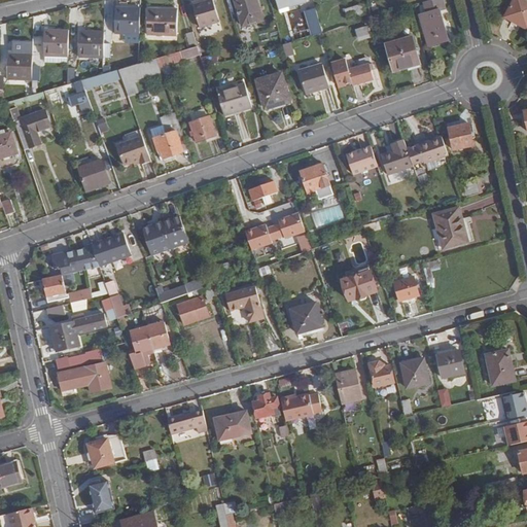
[(213,0),(192,5),(200,29),(219,23),(213,0)]
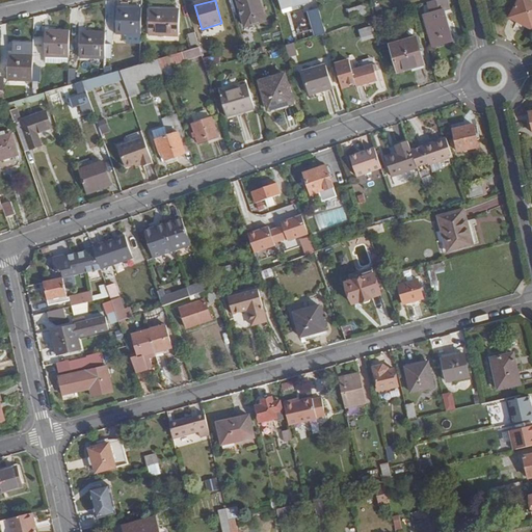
[(258,0),(237,0),(245,27),(265,21),(258,0)]
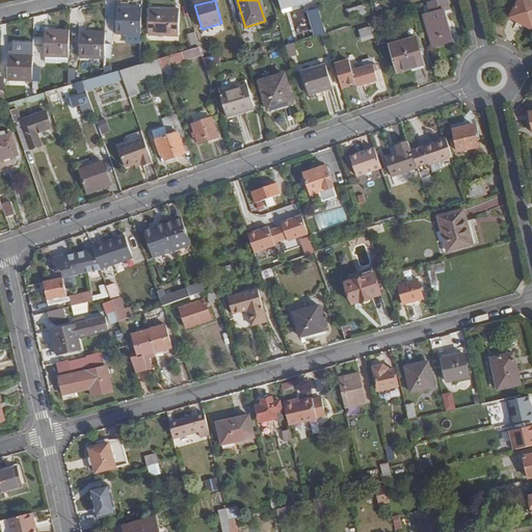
[(308,0),(277,0),(282,14),(291,11),(289,6),(308,1),(308,0)]
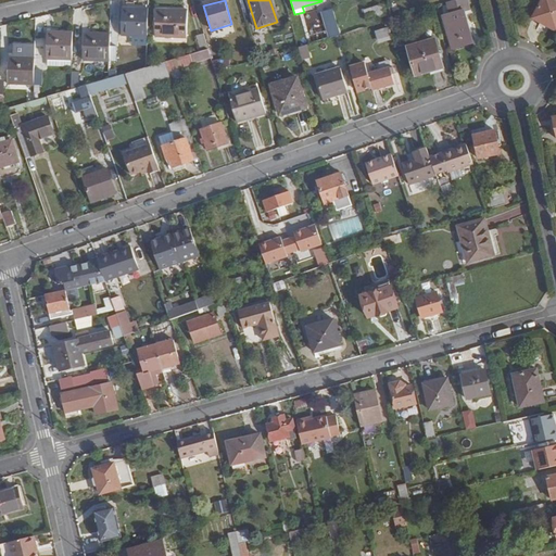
[(468,11),(465,0),(446,5),(450,15),(443,17),(452,48),(471,42),(463,12),(468,11)]
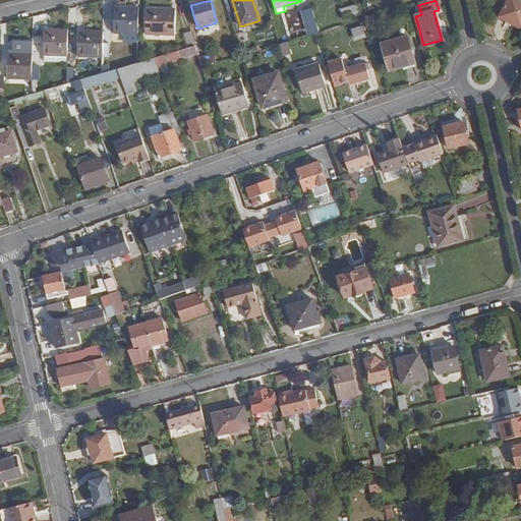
[(520,0),(508,0),(499,17),(520,29),(520,0)]
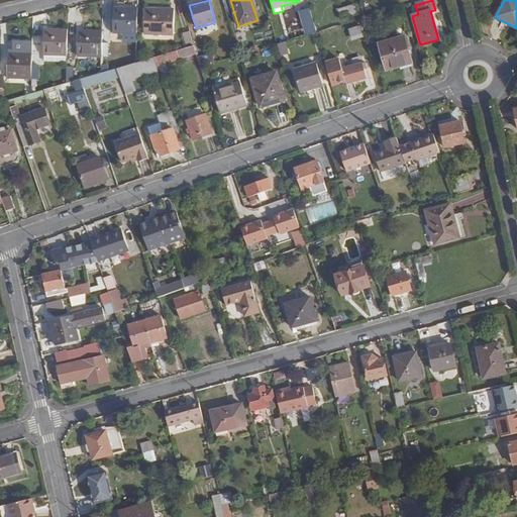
[(358,14),(359,19),(365,18),(359,4),(355,5),(358,14)]
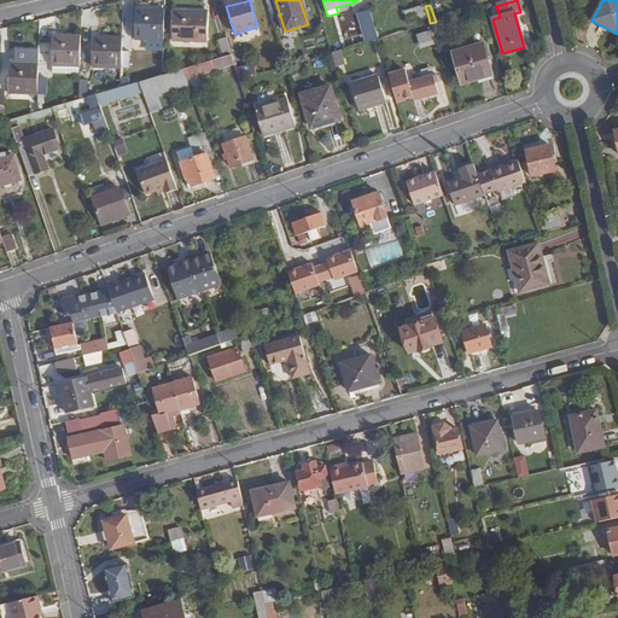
[(408,23),(429,17),(425,6),(404,12),(408,23)]
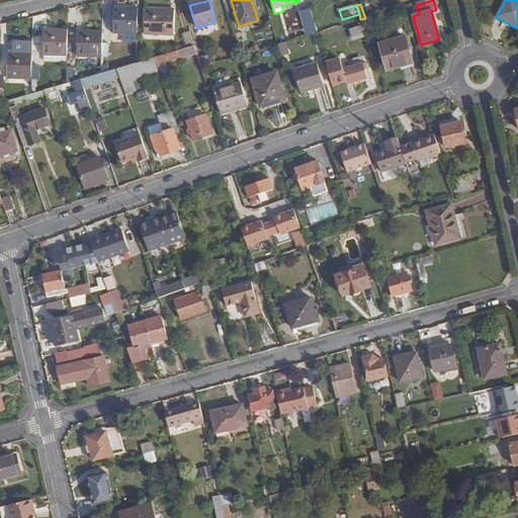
[(122,33),(137,33),(139,9),(114,8),(112,32),(122,33)]
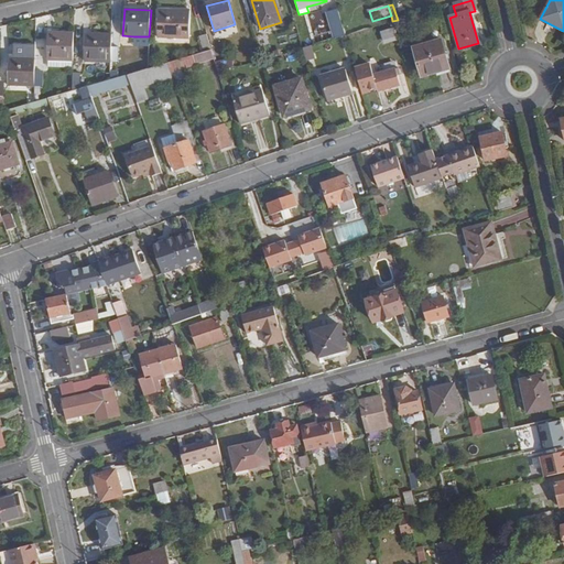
[(325,12),(333,39),(345,35),(337,9),(325,12)]
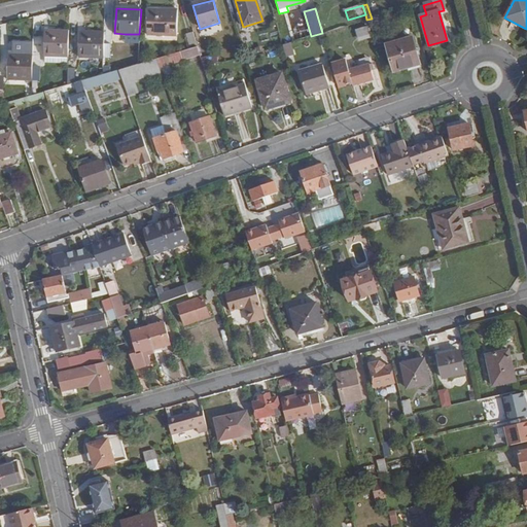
[(177,10),(147,9),(146,34),(176,35),(177,10)]
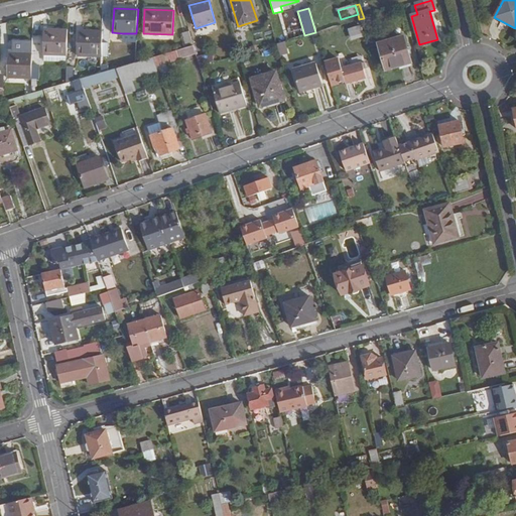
[(333,19),(319,23),(320,29),(335,25),(333,19)]
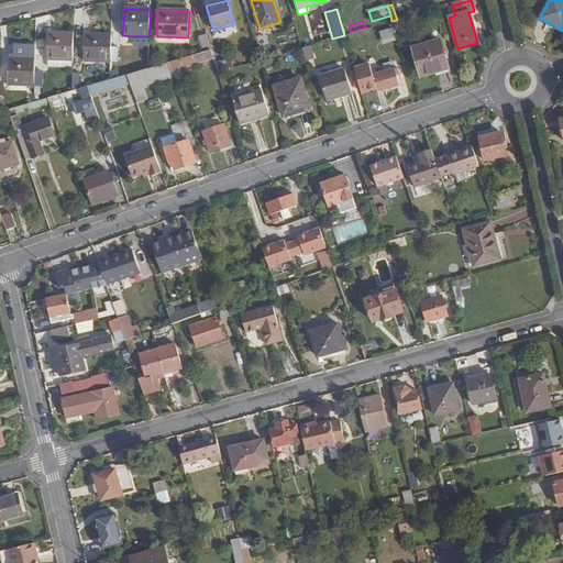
[(384,40),(393,36),(390,30),(382,33),(384,40)]
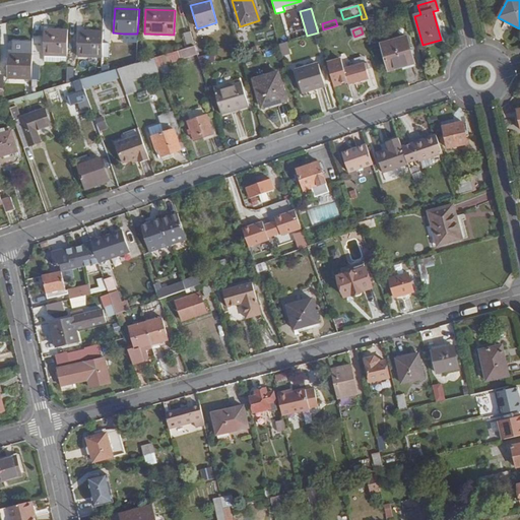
[(67,56),(68,31),(44,29),(43,55),(67,56)]
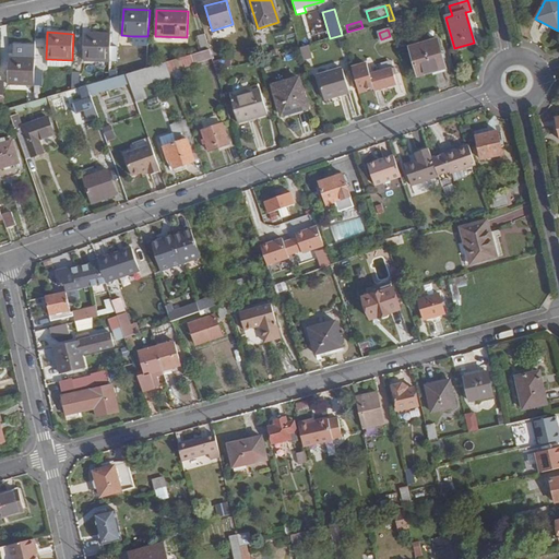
[(84,60),(109,61),(110,46),(110,35),(85,34),(84,60)]
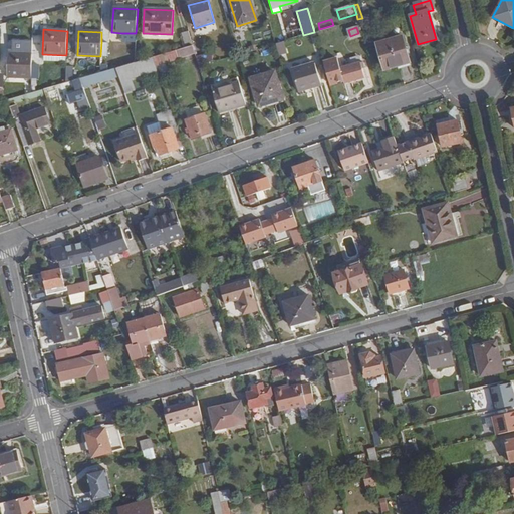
[(181,33),(185,48),(192,46),(188,31),(181,33)]
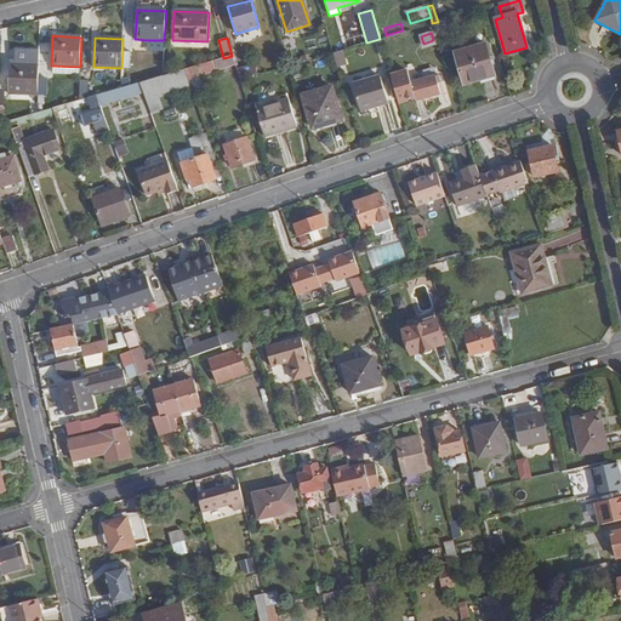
[(147,49),(164,50),(164,40),(147,40),(147,49)]
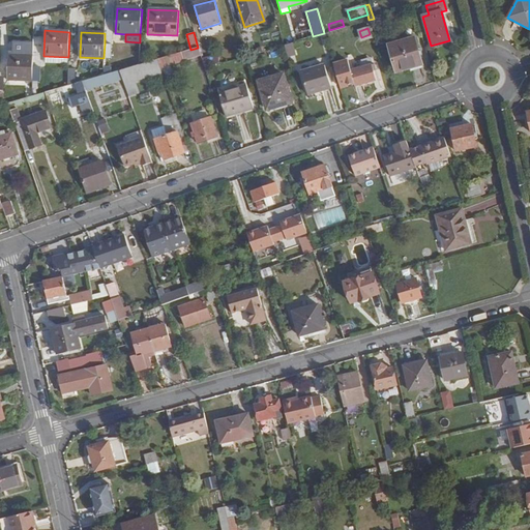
[(325,37),(329,50),(335,48),(331,35),(325,37)]
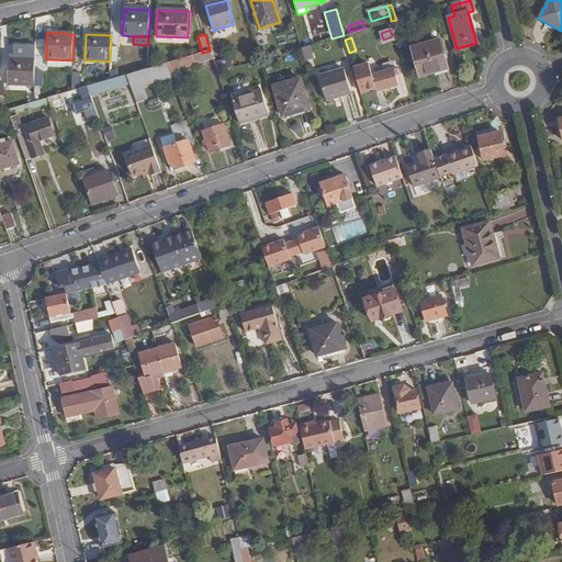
[(439,40),(412,47),(419,76),(447,68),(439,40)]
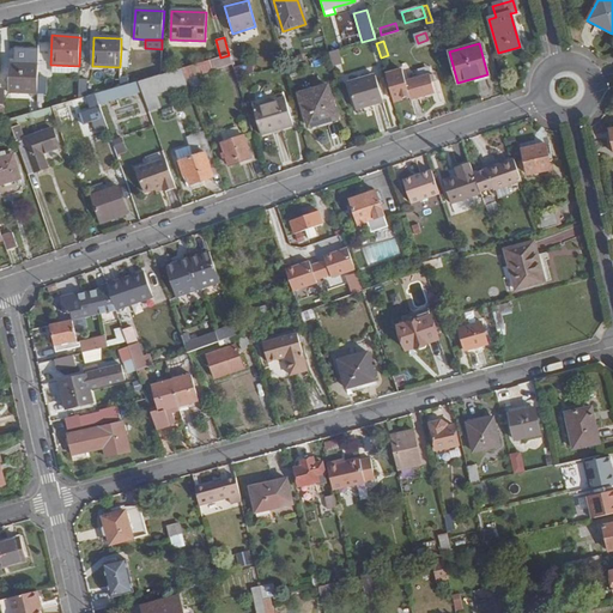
[(328,53),(333,66),(341,64),(338,50),(328,53)]
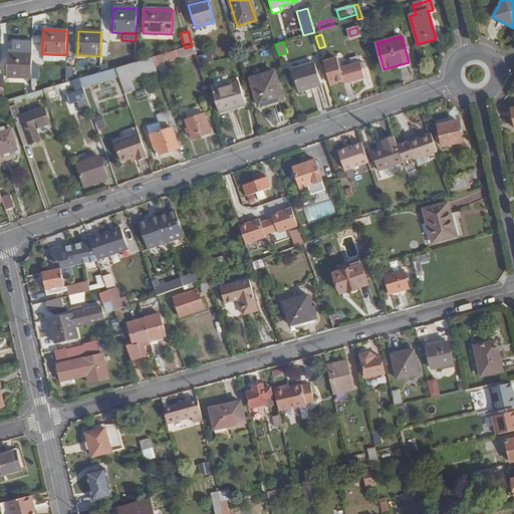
[(185,48),(178,50),(181,58),(195,54),(192,46),(185,48)]
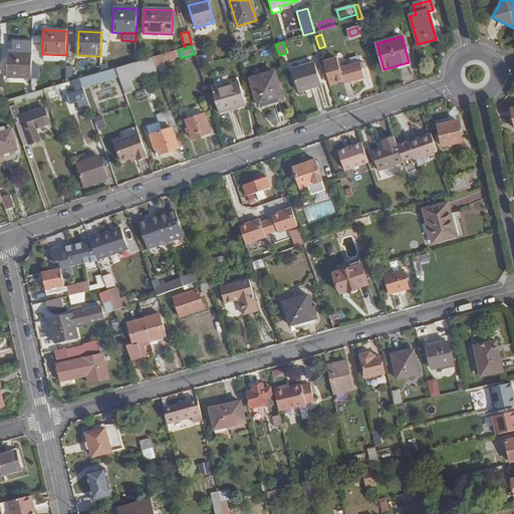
[(7,77),(30,78),(31,65),(32,54),(8,52),(7,77)]
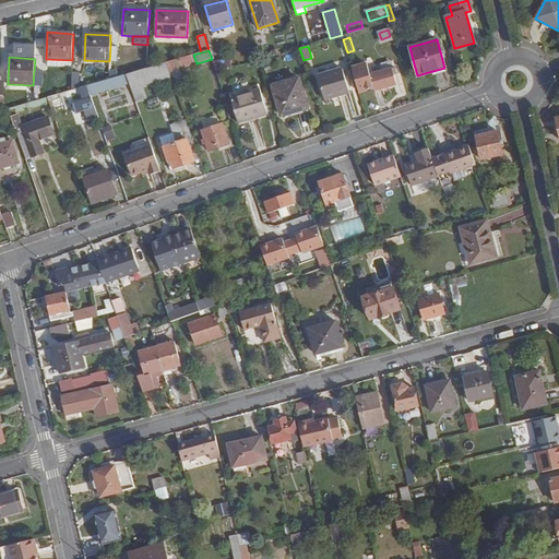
[(227,57),(213,62),(216,71),(230,66),(227,57)]
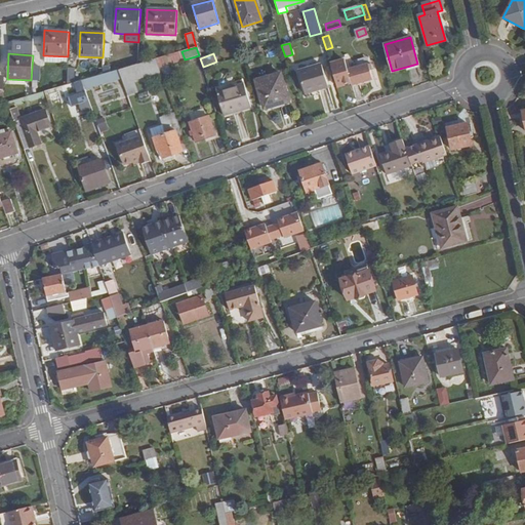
[(136,65),(118,70),(121,78),(127,94),(136,91),(133,81),(160,72),(155,59),(136,65)]
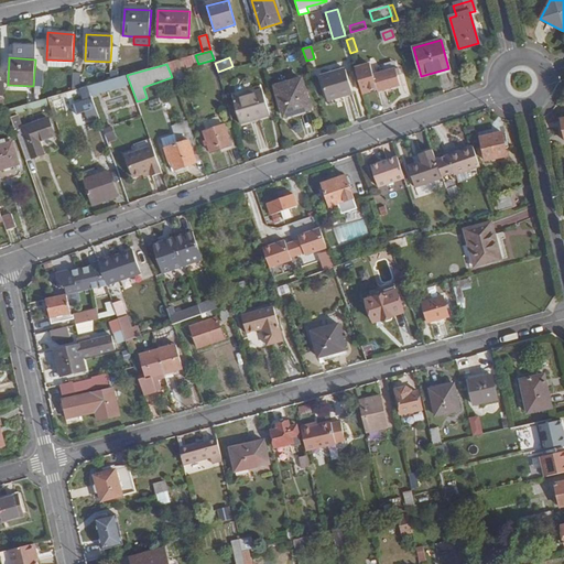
[(377,88),(378,91),(399,85),(394,69),(373,75),(370,65),(355,69),(361,93),(377,88)]
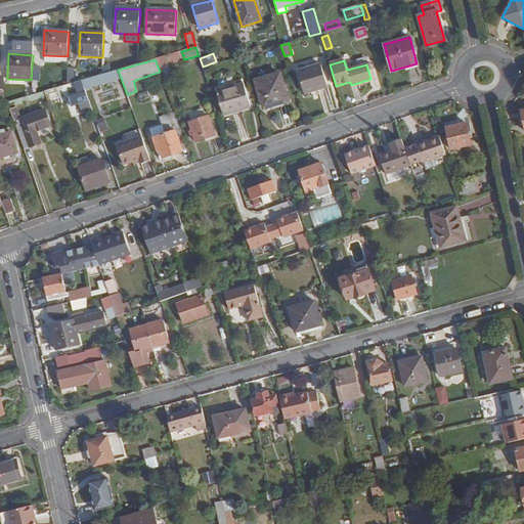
[(320,66),(298,72),(304,93),(326,86),(320,66)]
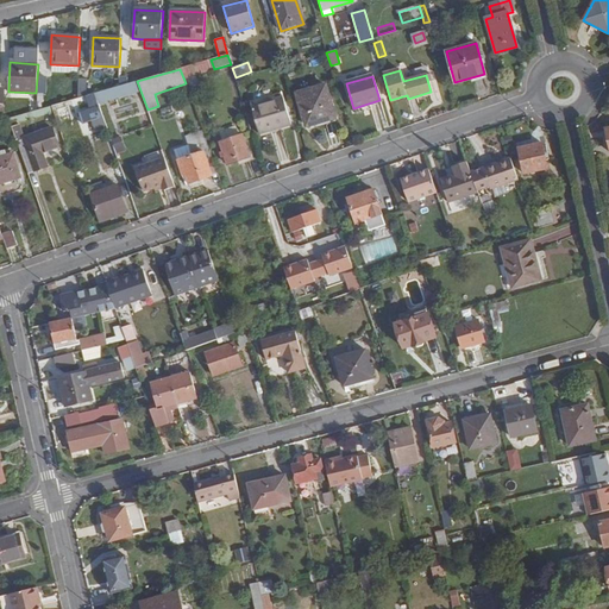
[(37,77),(36,93),(45,93),(46,77),(37,77)]
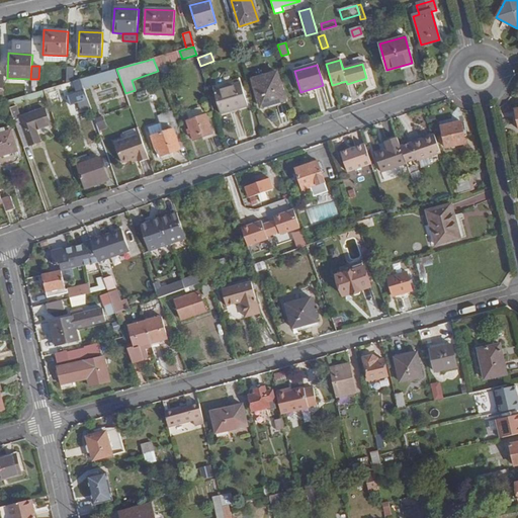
[(100,74),(81,80),(84,88),(93,85),(119,77),(116,69),(100,74)]
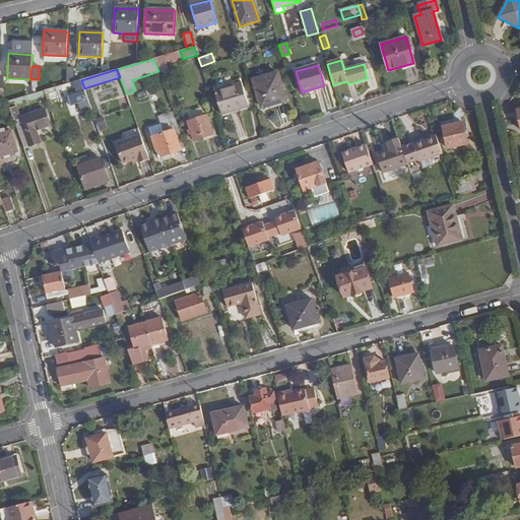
[(270,103),(285,99),(278,73),(253,80),(261,108),(271,105),(270,103)]
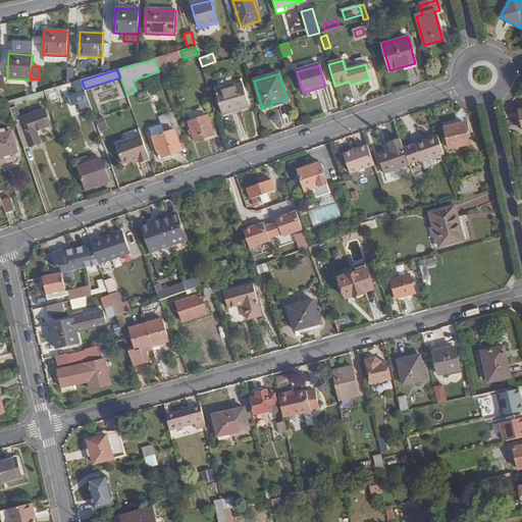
[(82,81),(73,83),(77,94),(86,92),(85,89),(82,81)]
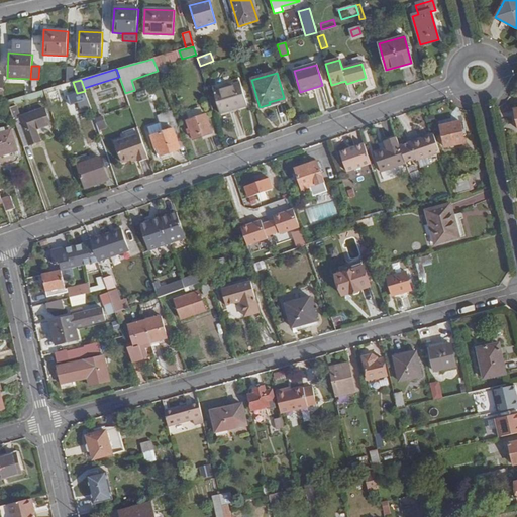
[(212,87),(213,90),(239,83),(238,80),(212,87)]
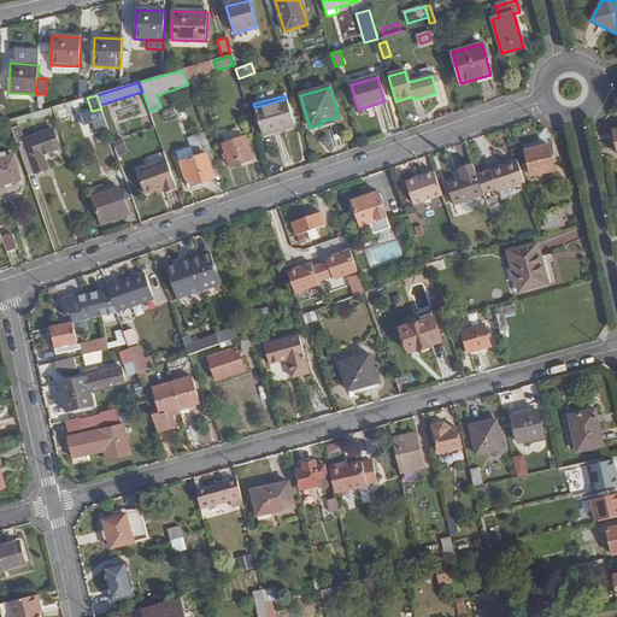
[(286,99),(254,107),(263,135),(294,127),(286,99)]
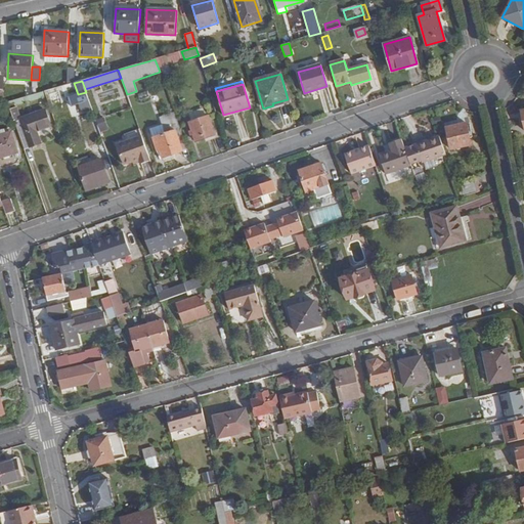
[(85,89),(86,92),(91,106),(100,103),(94,86),(85,89)]
